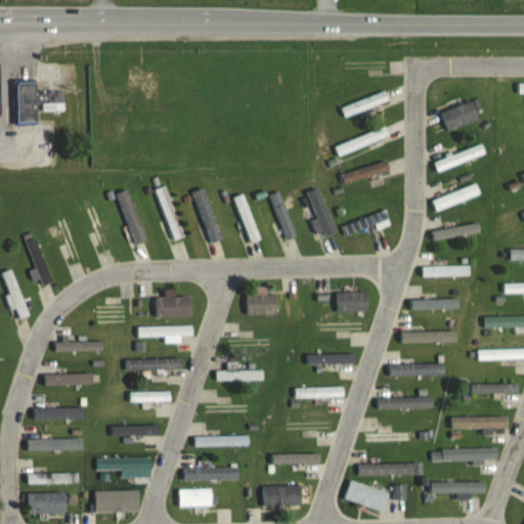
[(36,81),(16,81),(16,123),(38,123),(38,112),(63,112),(63,91),(36,91),(36,81)]
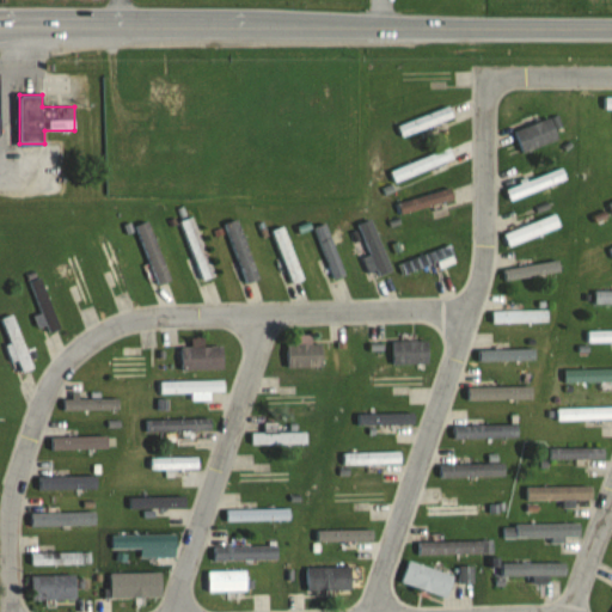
[(398,126),(403,136),(453,115),(448,104),(398,126)]
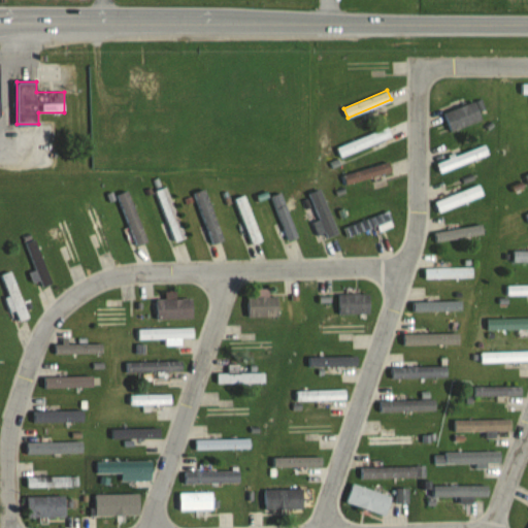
[(442,112),(450,131),(483,119),(475,101),(442,112)]
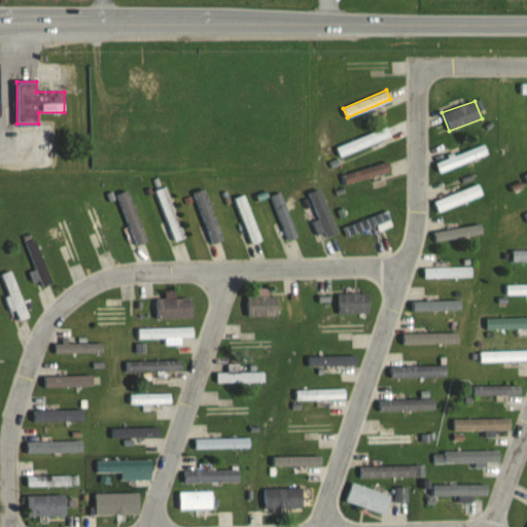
[(336,148),(340,156),(390,135),(386,126),(336,148)]
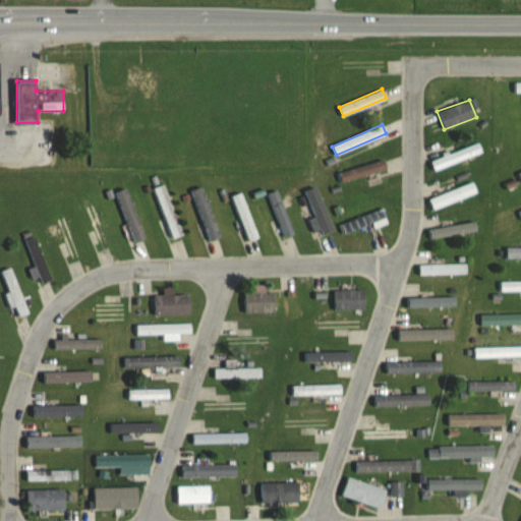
[(430,160),(435,169),(482,152),(479,142),(430,160)]
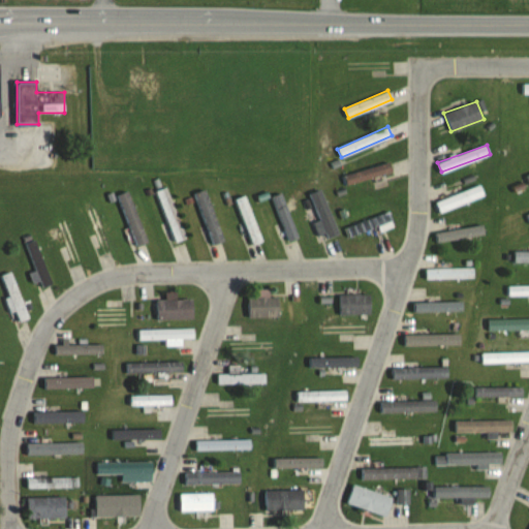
[(344,176),(347,185),(392,169),(389,161),(344,176)]
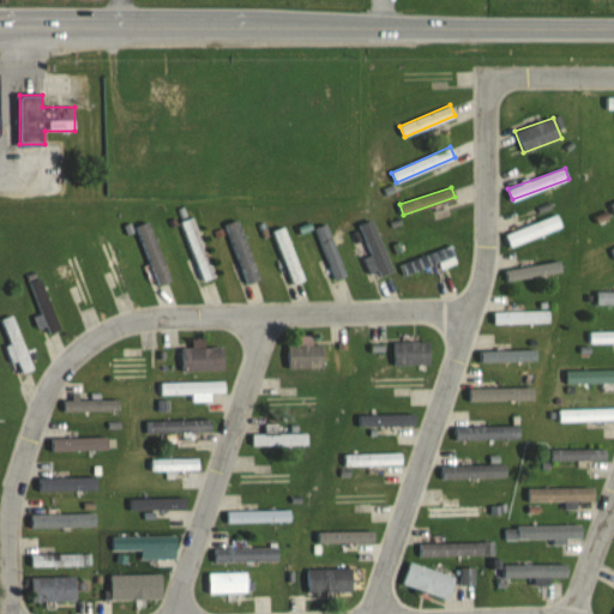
[(563,224),(557,212),(505,235),(510,247),(563,224)]
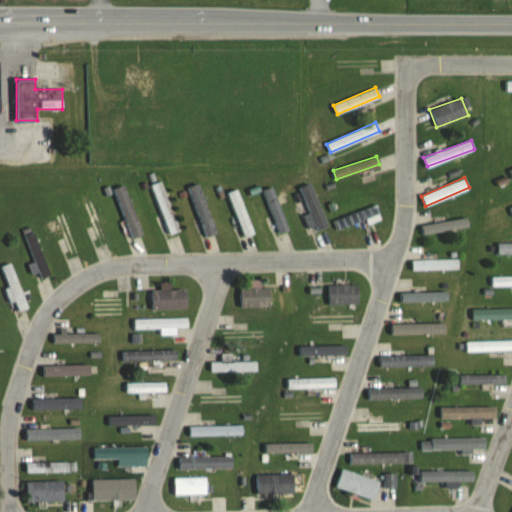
[(179,231),(162,181),(150,185),(168,235),(179,231)]
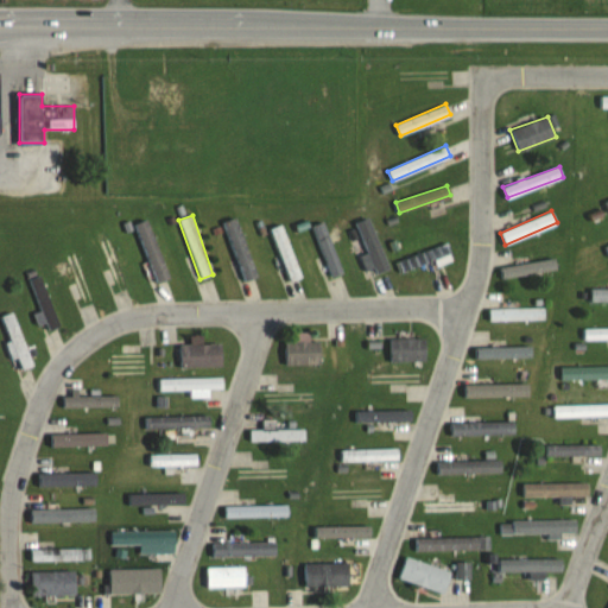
[(367,253),(360,257),(367,274),(390,266),(368,216),(354,222),(367,253)]
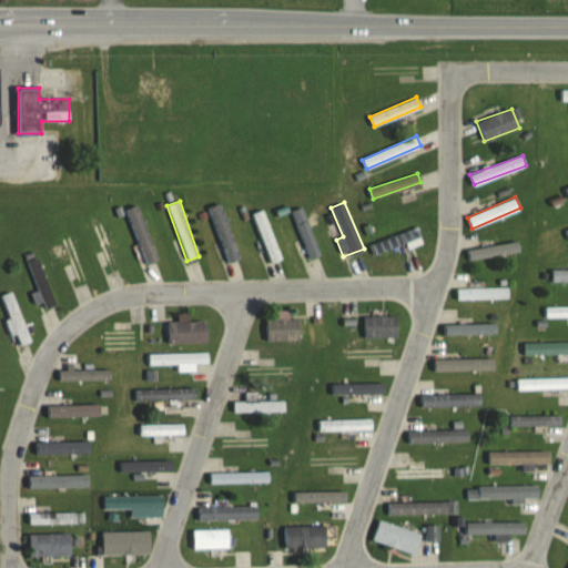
[(240,257),(221,203),(208,208),(226,263),(240,257)]
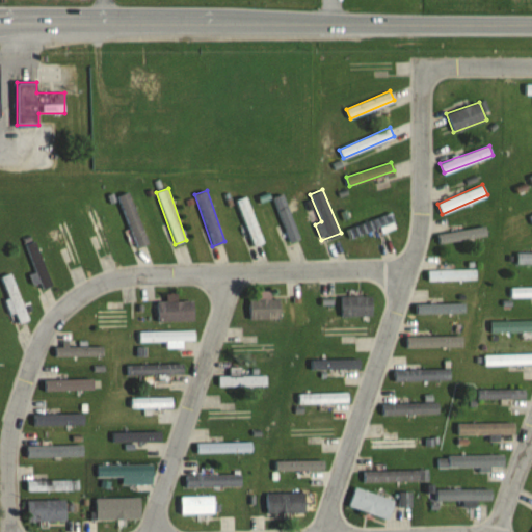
[(136,247),(149,243),(129,192),(116,196),(136,247)]
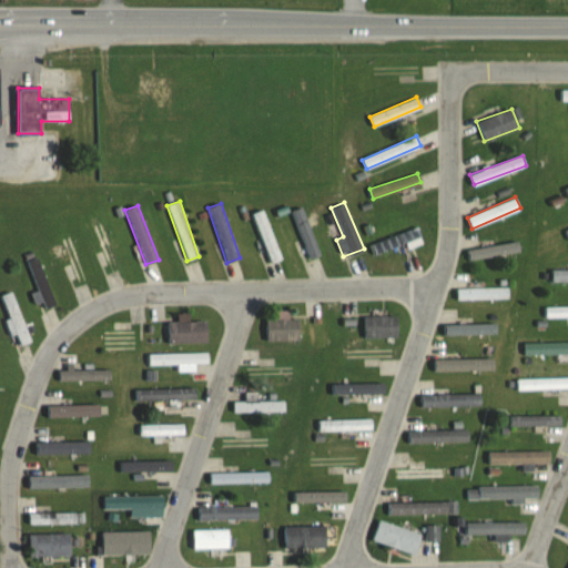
[(254,212),(267,262),(280,260),(266,210),(254,212)]
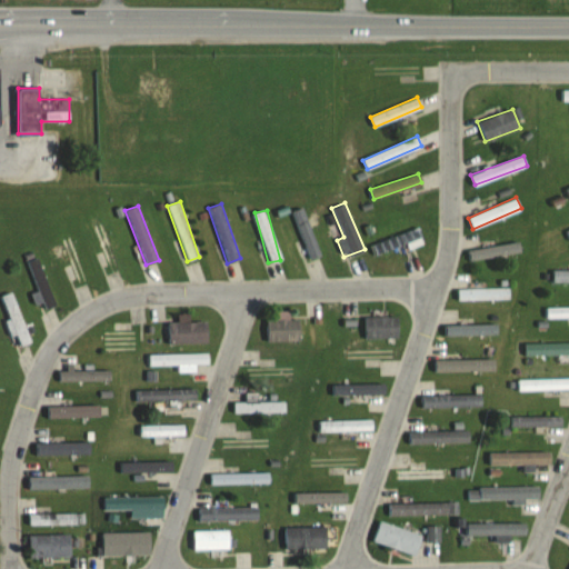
[(370,245),(375,257),(423,239),(418,227),(370,245)]
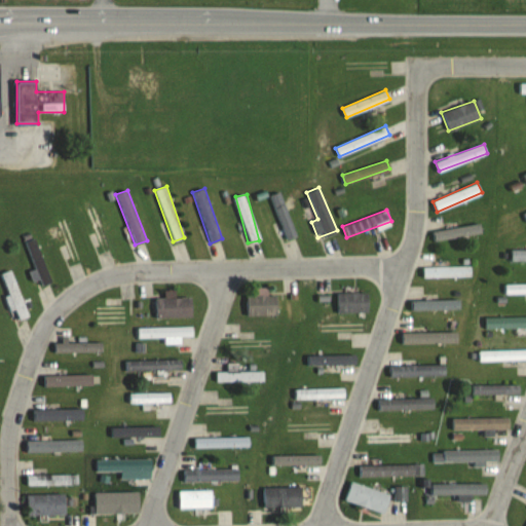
[(52,220),(72,263),(83,258),(64,215),(52,220)]
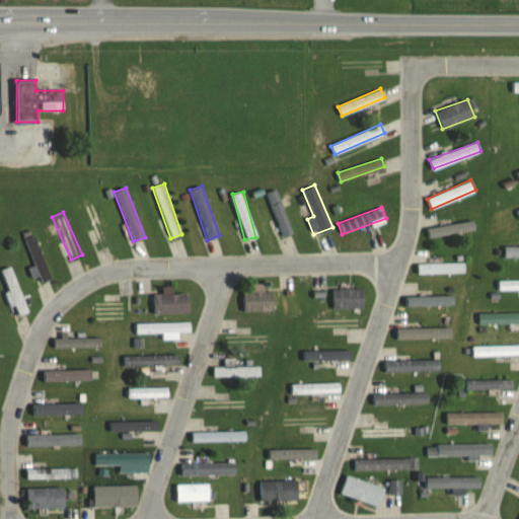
[(428,228),(429,237),(475,230),(473,221),(428,228)]
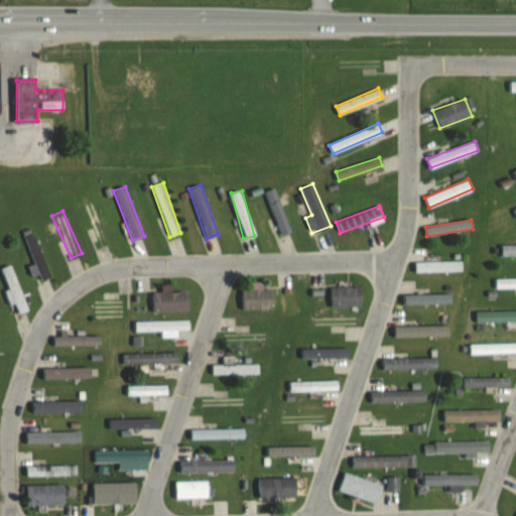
[(24,237),(36,278),(47,275),(36,234),(24,237)]
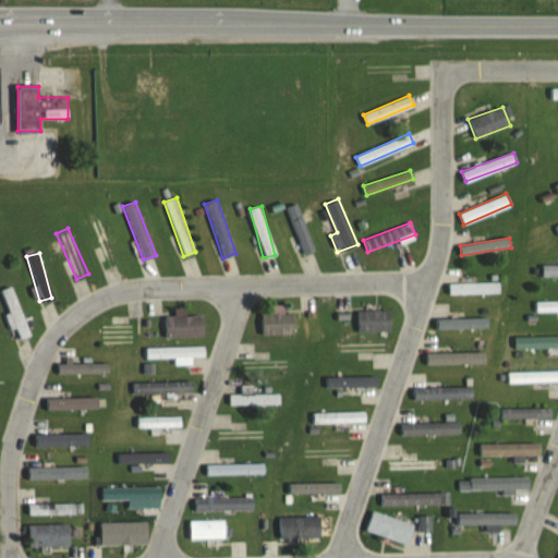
[(557,276),(557,263),(541,264),(541,277),(557,276)]
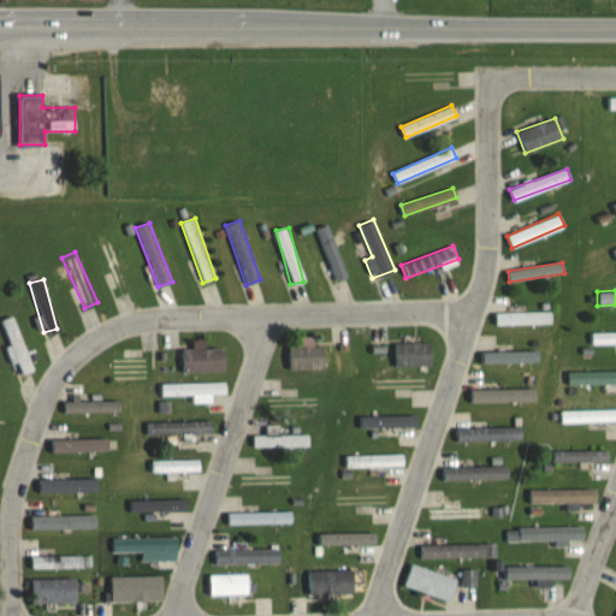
[(0,320),(23,374),(34,369),(11,317),(0,320)]
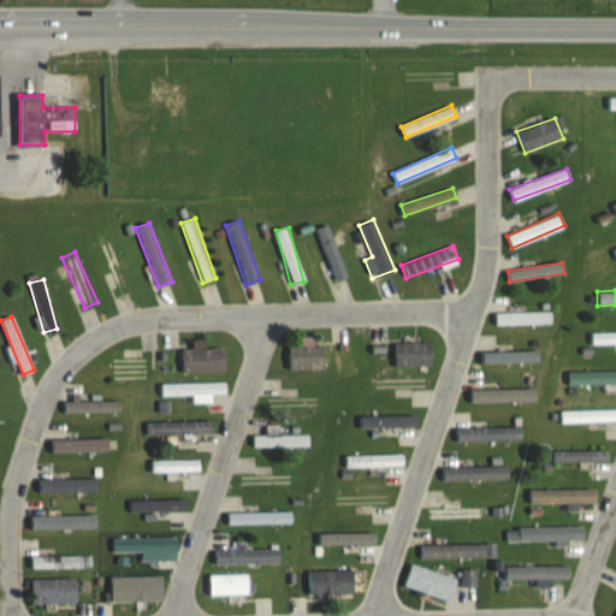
[(225,371),(225,348),(205,348),(205,339),(194,339),(194,349),(182,349),(182,371),(225,371)]
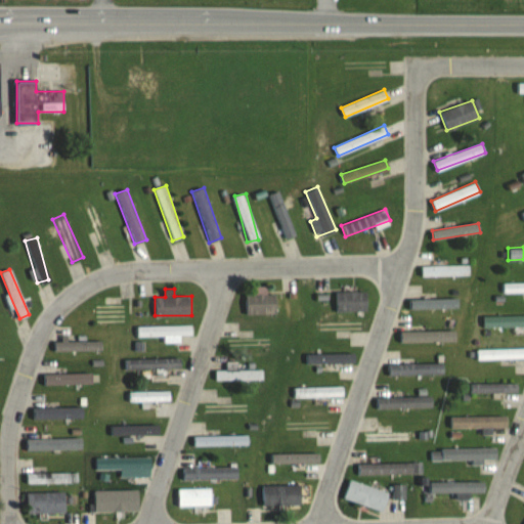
[(336,311),(366,311),(366,291),(336,291),(336,311)]
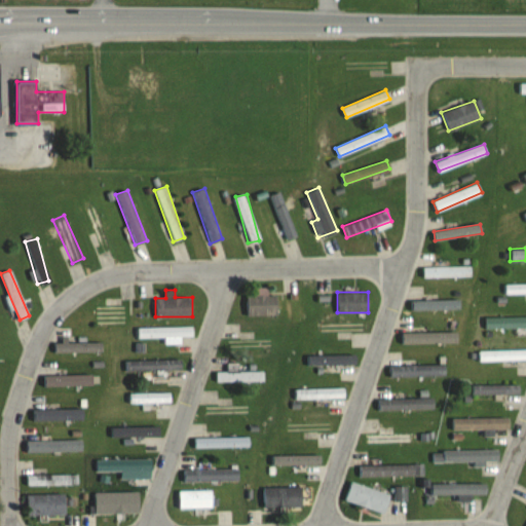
[(277,295),(246,295),(246,314),(277,314),(277,295)]
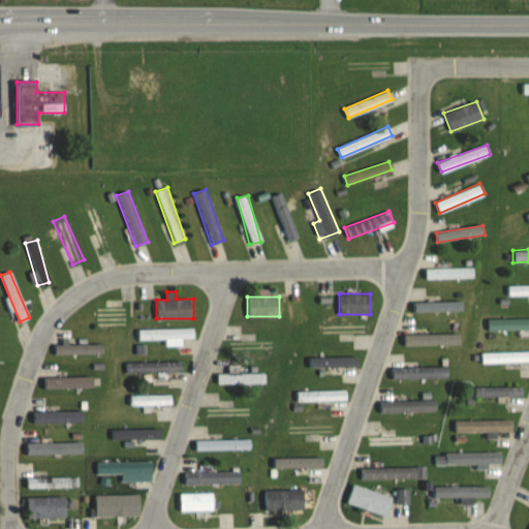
[(132,325),(132,307),(95,307),(95,325),(132,325)]
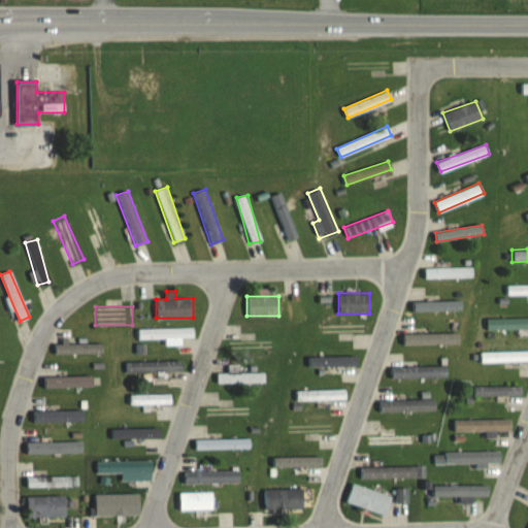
[(527,317),(486,317),(486,328),(527,328),(527,317)]
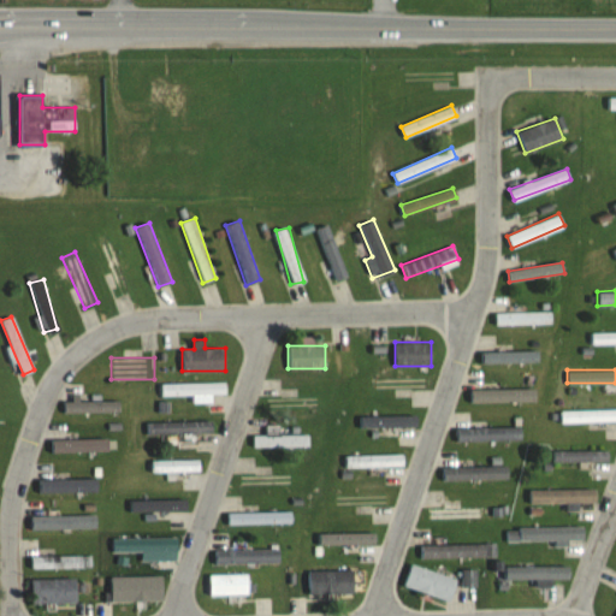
[(224,383),(159,383),(159,396),(224,396),(224,383)]
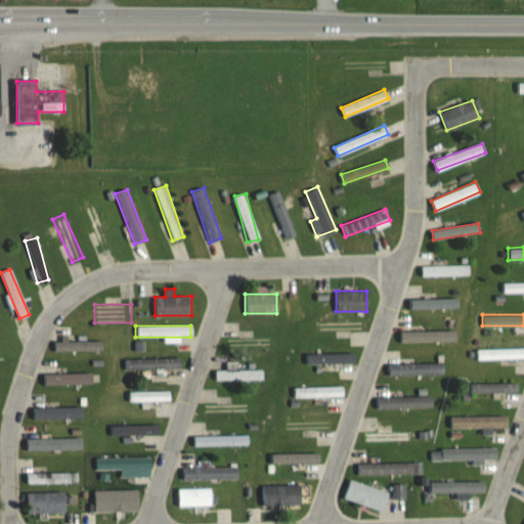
[(100,350),(100,341),(52,341),(52,350),(100,350)]
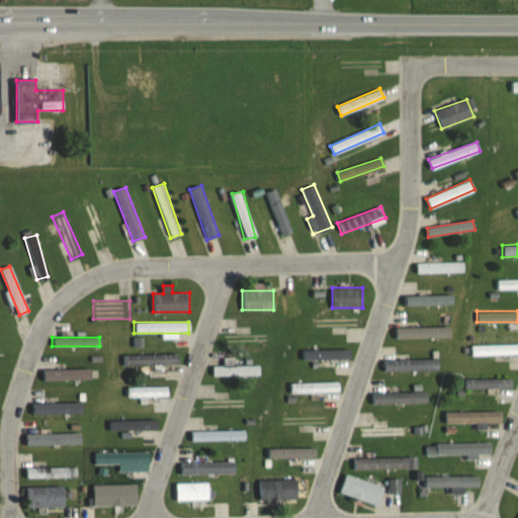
[(517,344),(471,344),(471,354),(517,354),(517,344)]
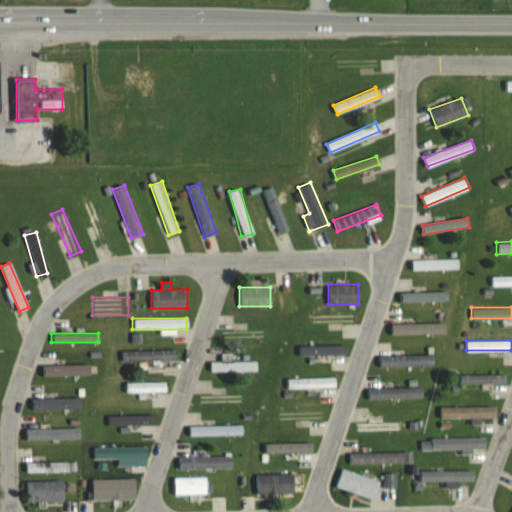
[(345,355),(345,345),(298,345),(298,355),(345,355)]
